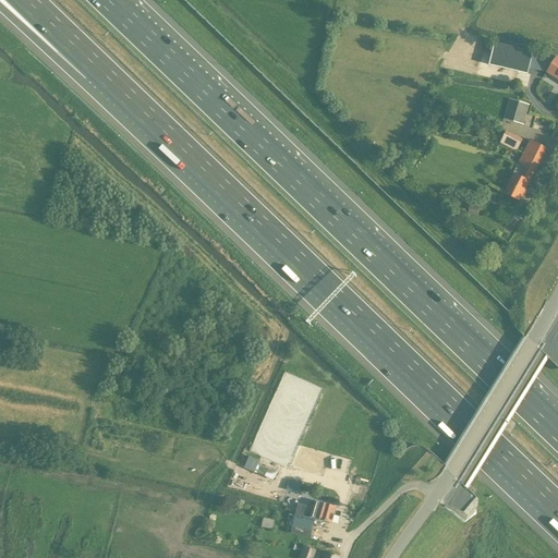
[(528,74),(533,51),(495,43),(489,65),(528,74)]
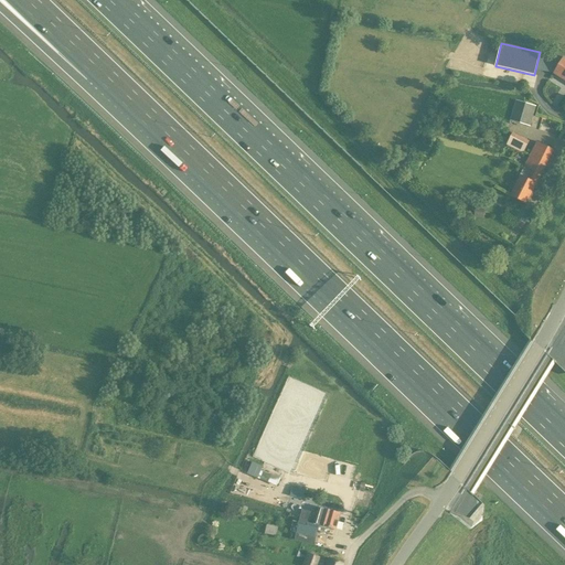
[(564,80),(564,57),(554,74),(564,80)]
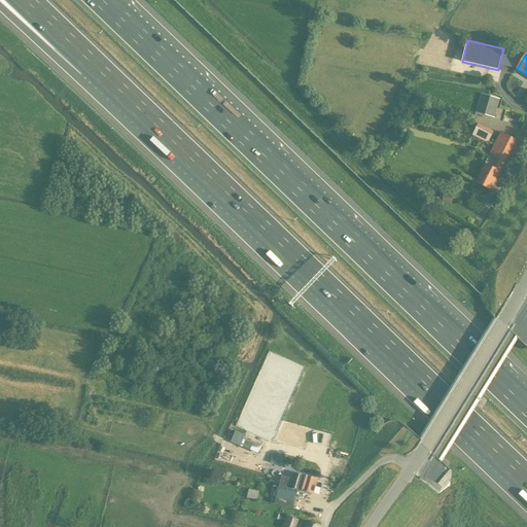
[(494,117),(499,99),(482,94),(477,112),(494,117)]
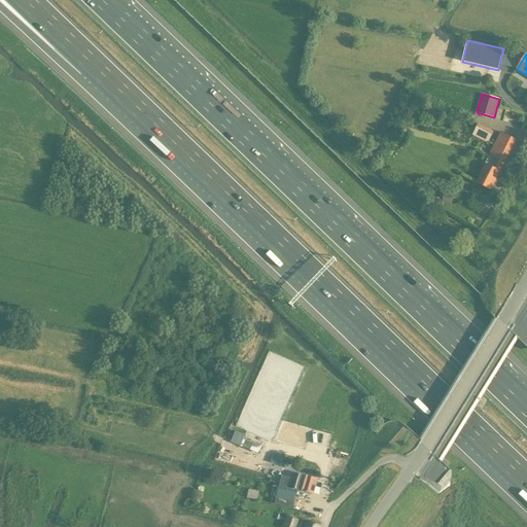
[(479,125),(472,136),(481,140),(487,129),(479,125)]
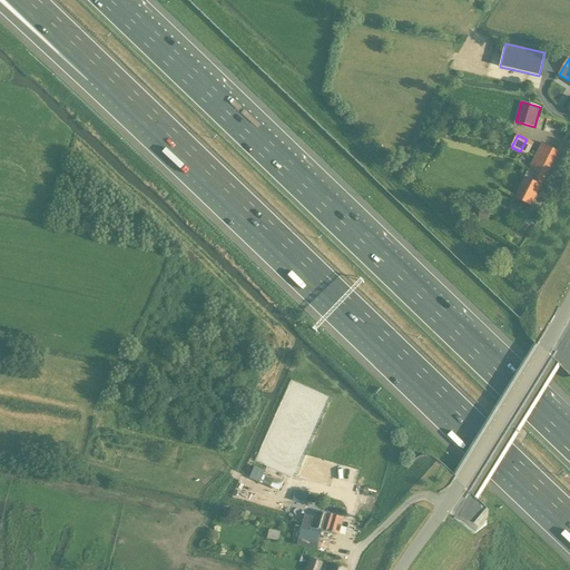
[(531,205),(559,151),(542,143),(537,153),(541,155),(533,170),(529,168),(524,177),(526,177),(516,197),(531,205)]
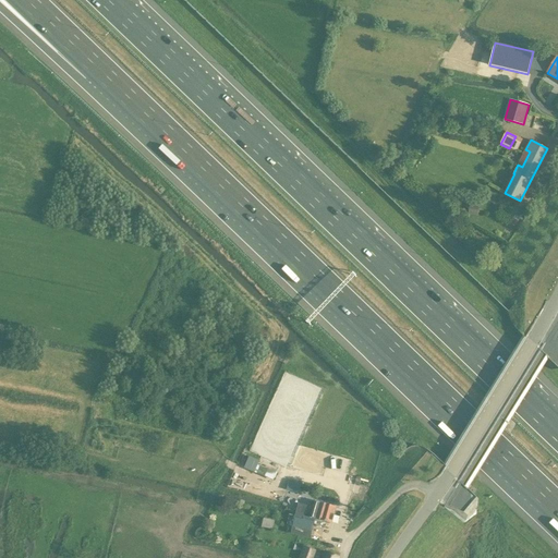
[(469,214),(477,215),(478,204),(471,203),(469,214)]
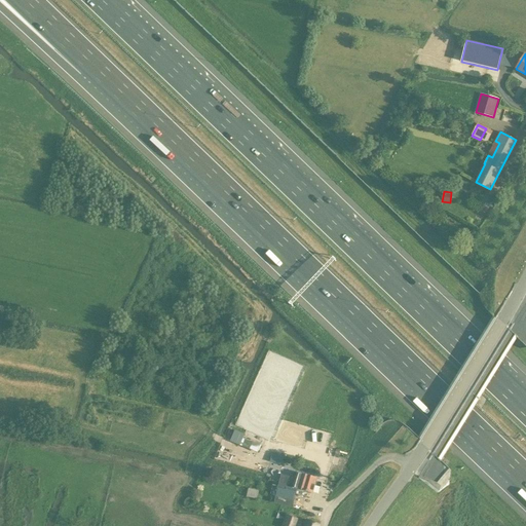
[(234,430),(230,441),(239,445),(258,452),(261,446),(242,438),(243,435),(234,430)]
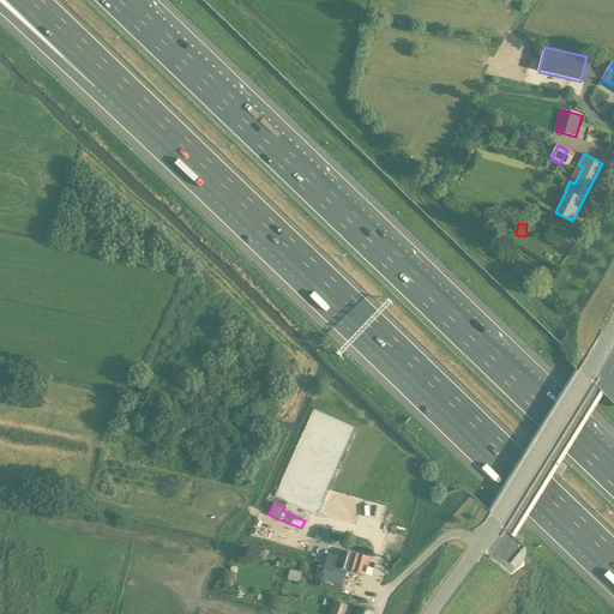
[(330,533),(318,530),(315,540),(329,543),(330,533)]
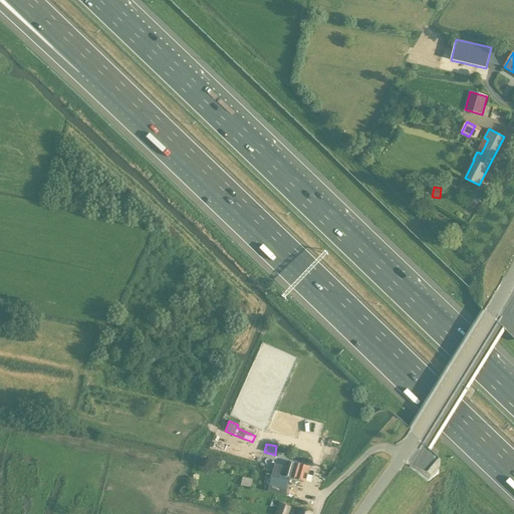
[(308,467),(291,462),(286,477),(292,479),(291,483),(299,485),(300,481),(304,482),(308,467)]
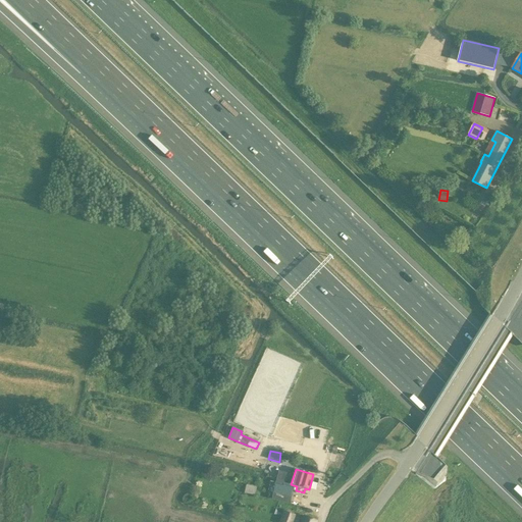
[(272,494),(271,501),(290,505),(291,499),(294,486),(275,481),(273,492),(272,494)]
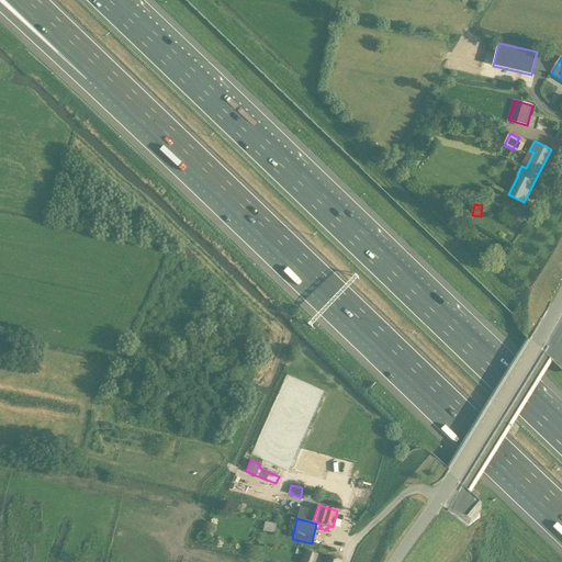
[(274,534),(277,525),(265,521),(262,531),(274,534)]
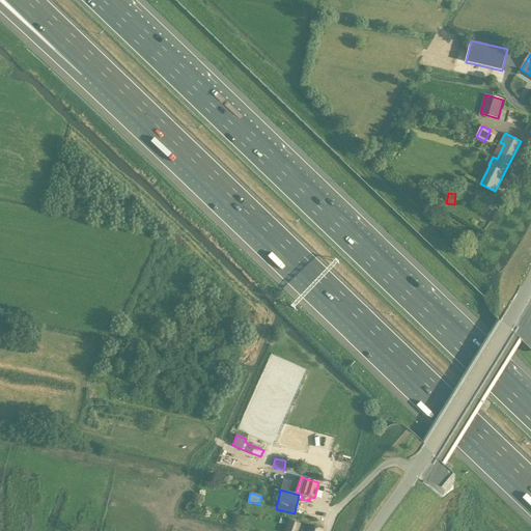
[(298,530),(301,524),(287,520),(283,530),(298,530)]
